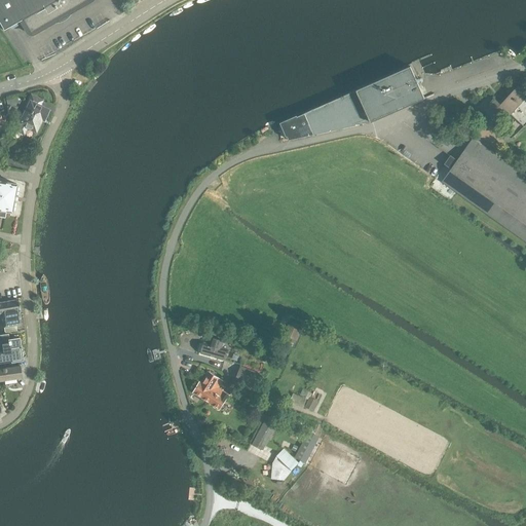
[(0,0),(0,25),(3,31),(21,21),(27,32),(29,34),(30,34),(32,34),(54,21),(55,22),(69,14),(68,13),(89,0),(0,0)]
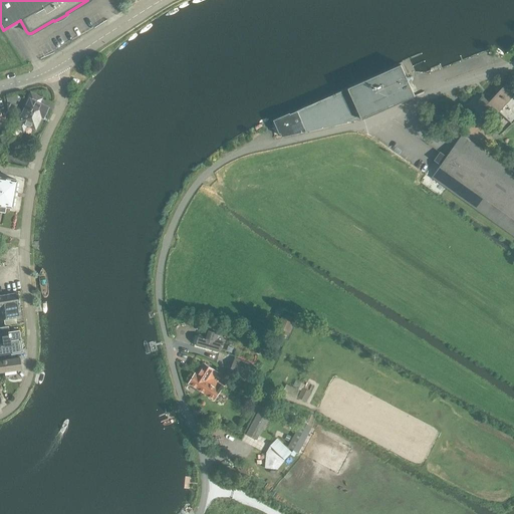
[(360,114),(362,119),(415,95),(401,64),(297,110),(306,131),(349,121),(348,119),(360,114)]
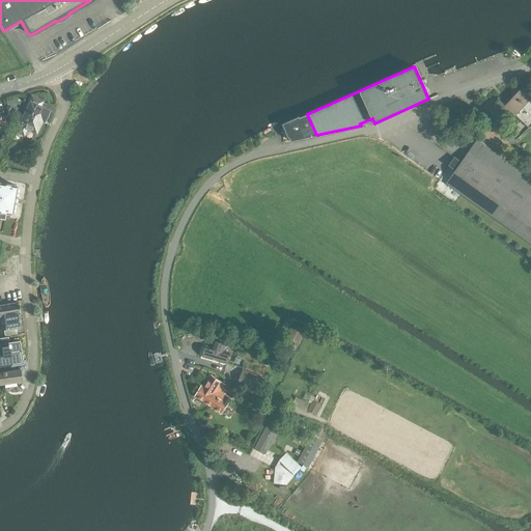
[(487,111),(498,120),(509,110),(528,128),(530,126),(530,94),(523,87),(505,105),(499,99),(487,111)]
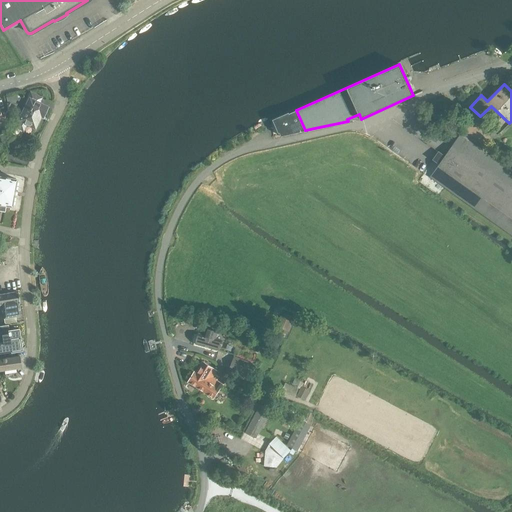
[(44,107),(38,104),(41,97),(30,92),(27,99),(29,100),(16,127),(23,130),(26,124),(32,127),(33,126),(34,127),(38,118),(38,119),(40,114),(42,115),(46,108),(44,107)]
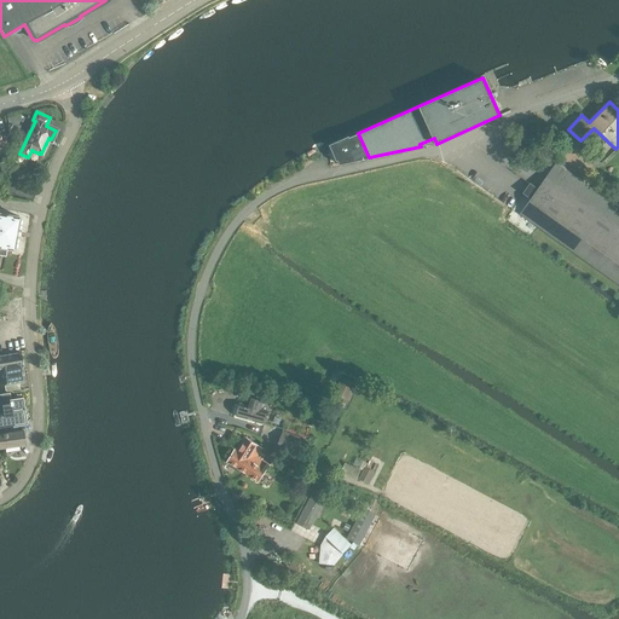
[(369,157),(358,133),(340,142),(343,148),(334,151),(340,165),(369,157)]
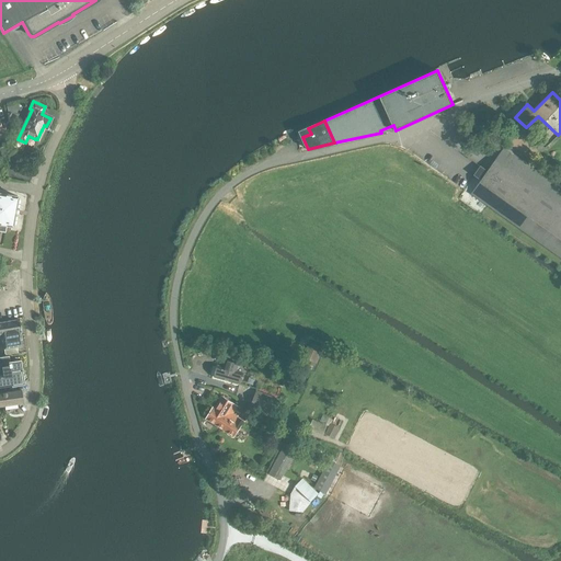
[(504,148),(488,171),(481,165),(474,174),(481,180),(471,194),(560,258),(560,187),(529,167),(504,148)]
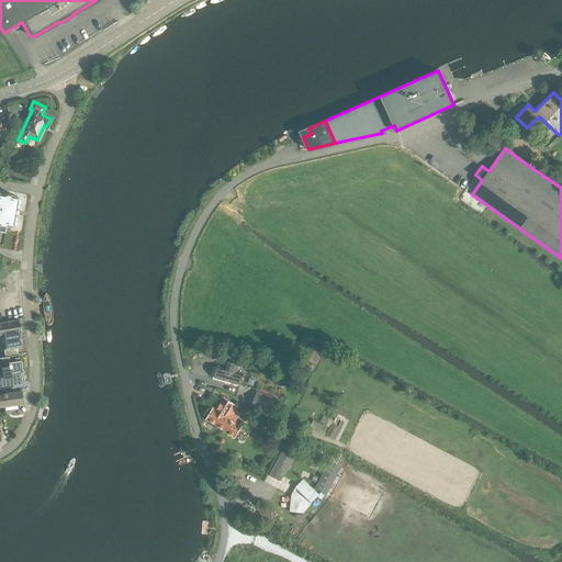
[(0,231),(4,232),(6,225),(12,226),(18,197),(0,193),(0,231)]
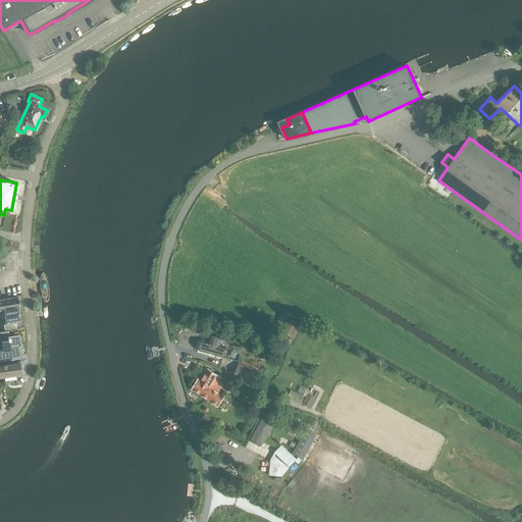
[(17,298),(0,300),(0,314),(1,314),(1,312),(19,309),(17,298)]
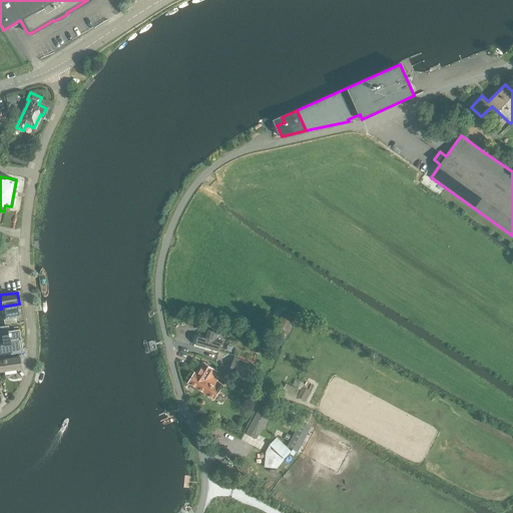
[(21,317),(19,304),(1,307),(1,309),(1,311),(3,311),(4,320),(21,317)]
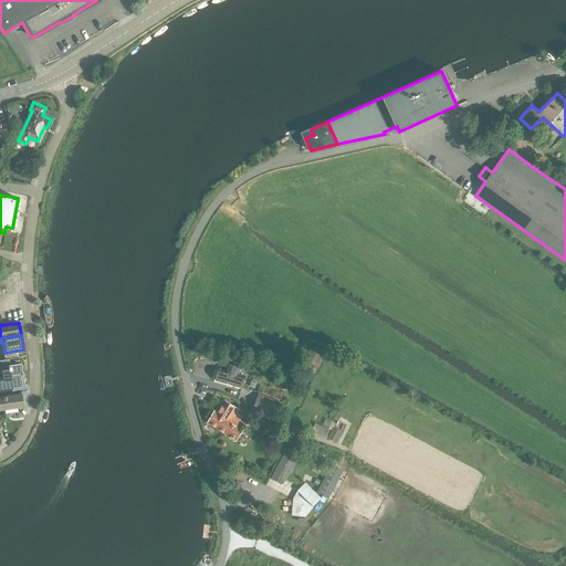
[(314,345),(307,359),(322,365),(327,350),(314,345)]
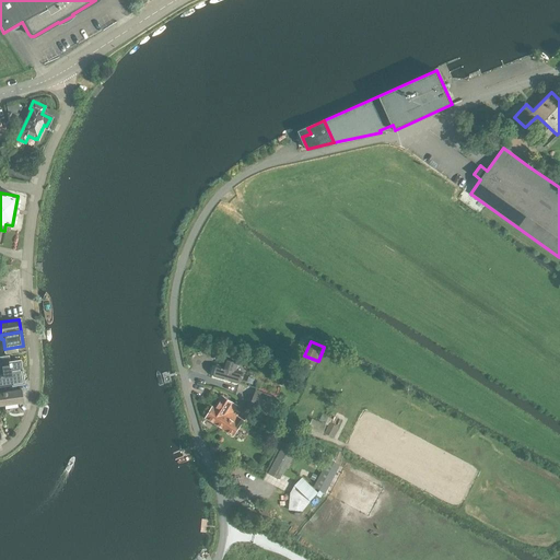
[(22,371),(20,360),(9,362),(8,357),(0,357),(0,386),(12,385),(12,383),(21,382),(20,371),(22,371)]
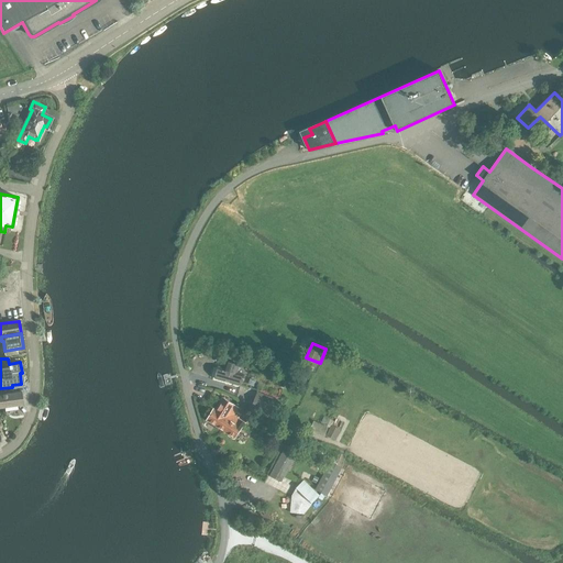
[(229,360),(225,368),(218,366),(214,378),(240,385),(243,374),(234,371),(238,362),(229,360)]
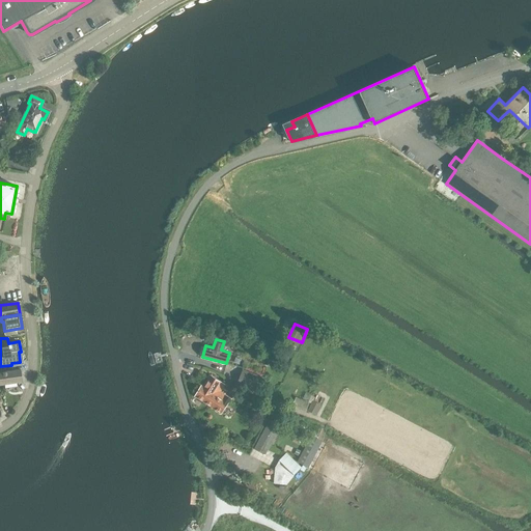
[(0,384),(22,382),(20,369),(0,371),(0,384)]
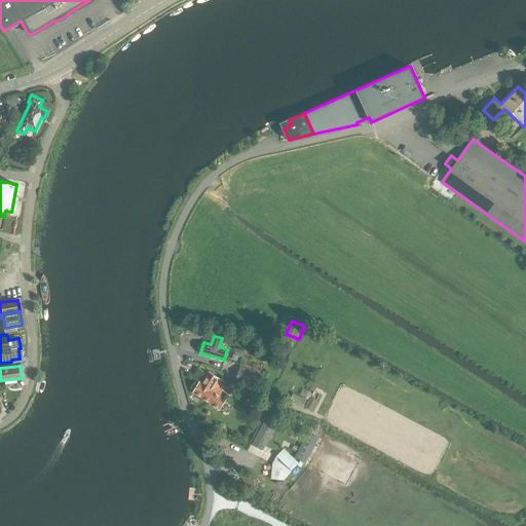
[(235,380),(256,388),(261,374),(240,367),(235,380)]
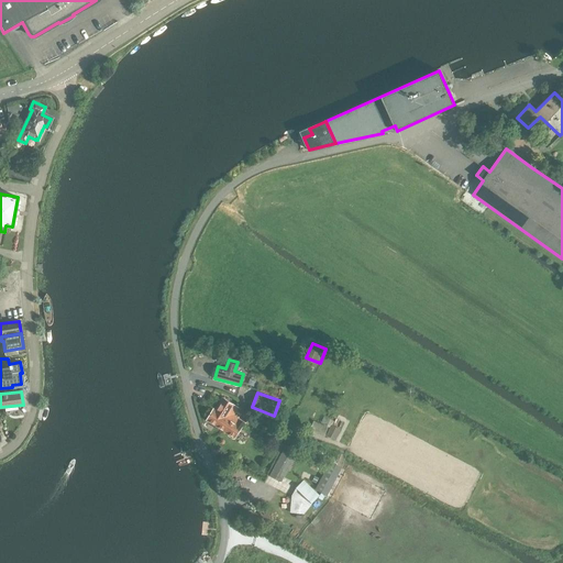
[(230,423),(234,416),(234,415),(239,407),(223,398),(216,410),(213,409),(207,420),(222,429),(227,422),(230,423)]
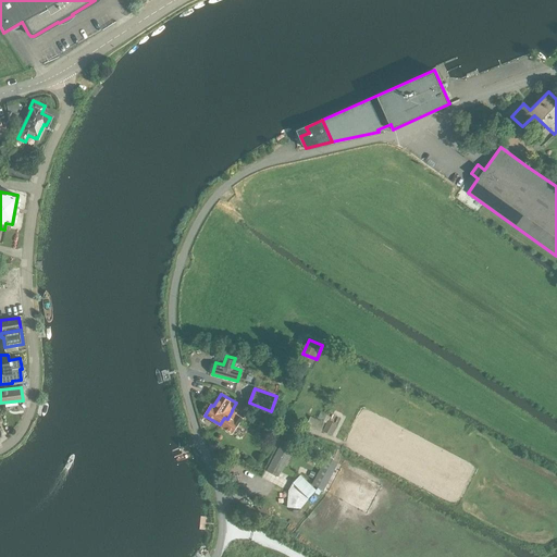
[(224,418),(220,424),(233,433),(243,417),(232,411),(227,419),(224,418)]
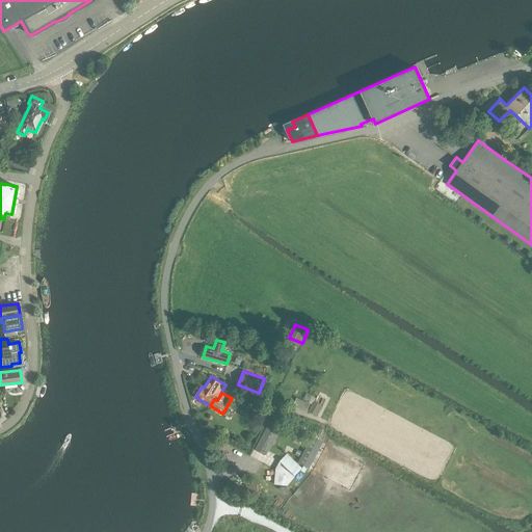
[(308,413),(317,418),(322,406),(313,402),(308,413)]
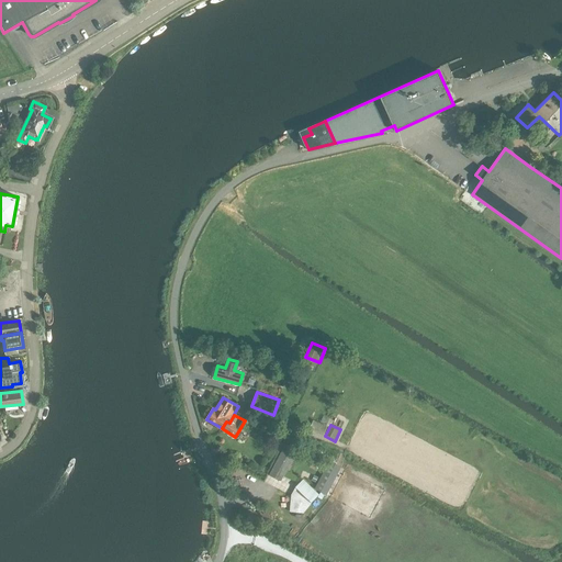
[(281,481),(301,445),(289,438),(270,474),(281,481)]
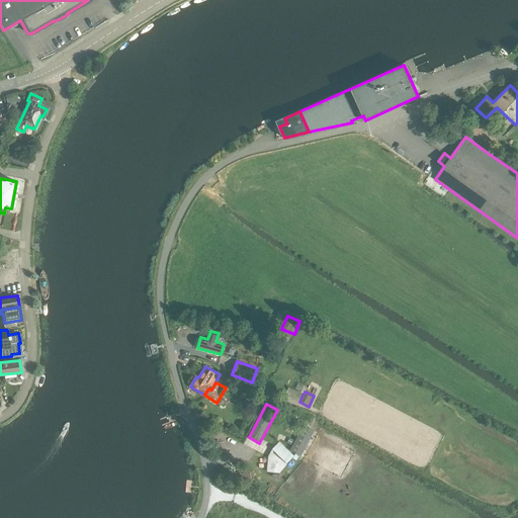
[(280,473),(287,463),(294,455),(280,441),(272,449),(268,456),(267,471),(280,473)]
